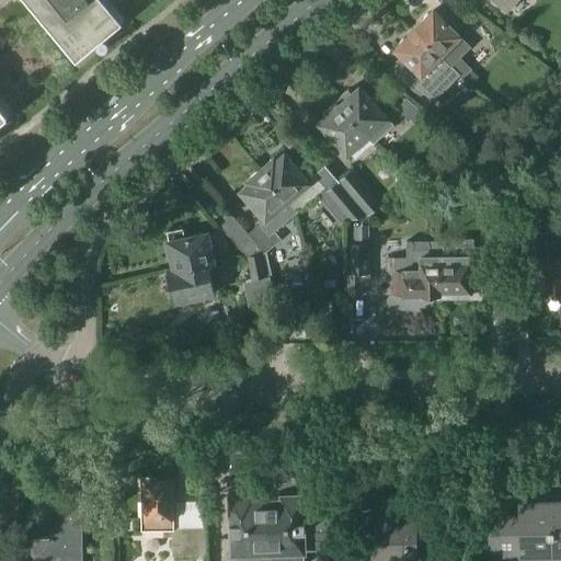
[(26,0),(77,59),(124,21),(105,0),(26,0)]
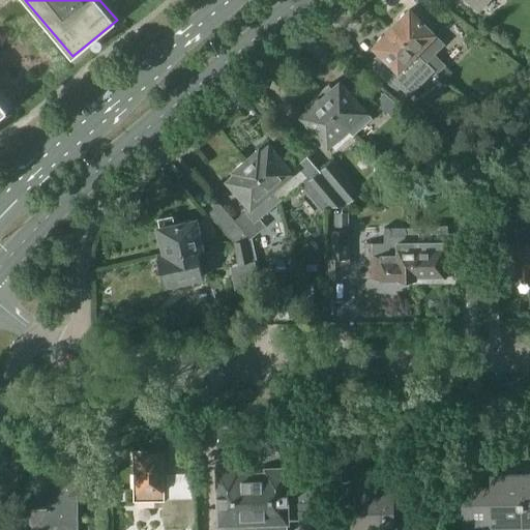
[(468,0),(479,9),(487,0),(468,0)]
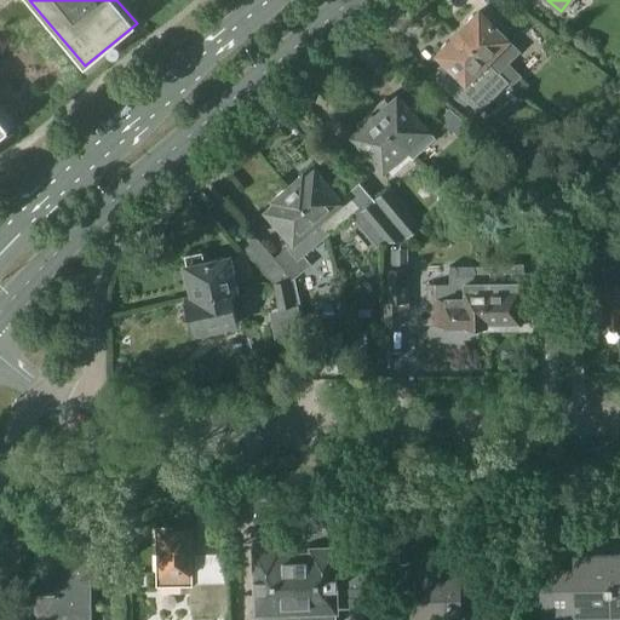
[(458,35),(509,84),(521,95),(529,86),(507,64),(521,51),(492,24),(480,12),(477,16),(474,16),(468,21),(469,24),(459,34),(458,35)]
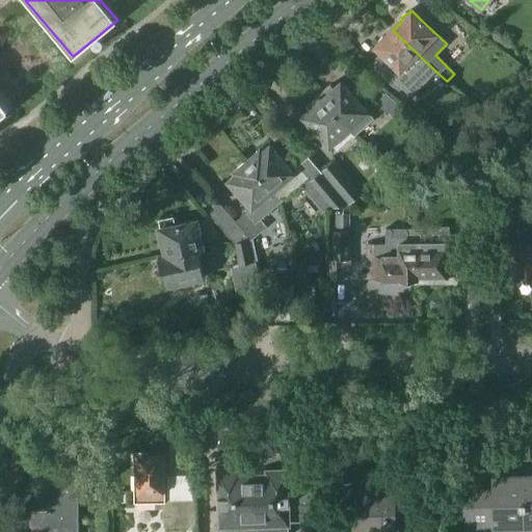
[(410,97),(436,72),(393,30),(387,36),(383,36),(379,41),(379,44),(376,48),(386,57),(373,69),(391,85),(399,90),(401,88),(410,97)]
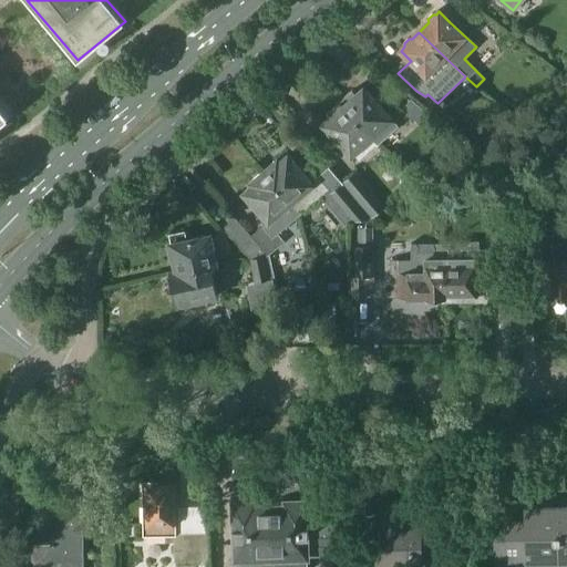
[(340,102),(372,138),(393,121),(364,88),(357,94),(353,91),(340,102)]
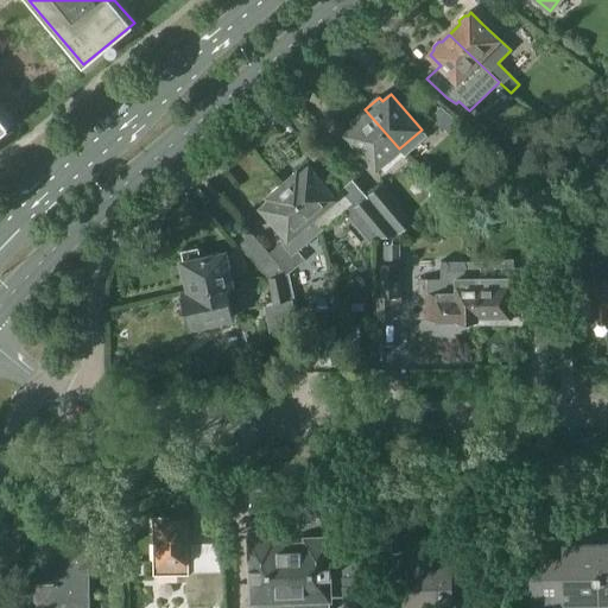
[(439,107),(430,119),(454,138),(463,125),(439,107)]
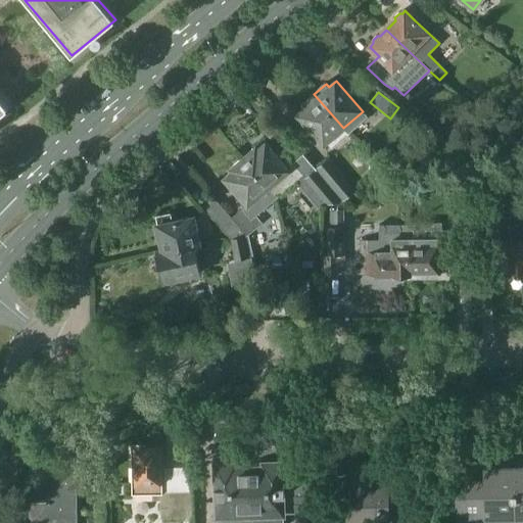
[(324,145),(343,128),(314,94),(301,105),(304,108),(297,114),(324,145)]
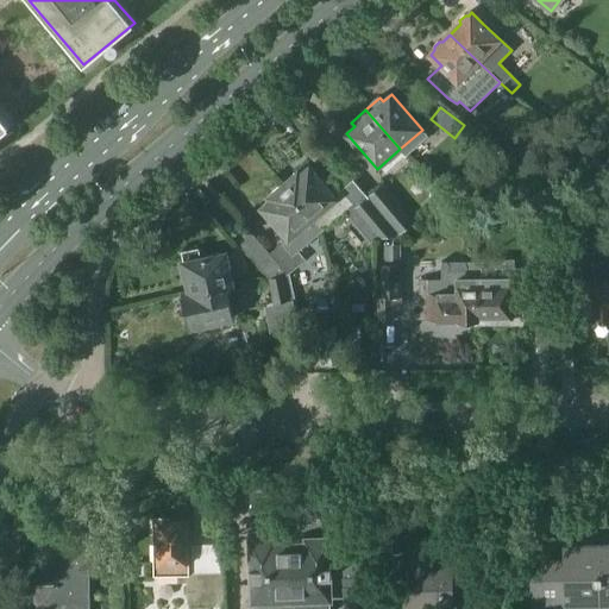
[(283,183),(322,231),(353,205),(343,193),(337,199),(309,167),(301,174),(299,171),(283,183)]
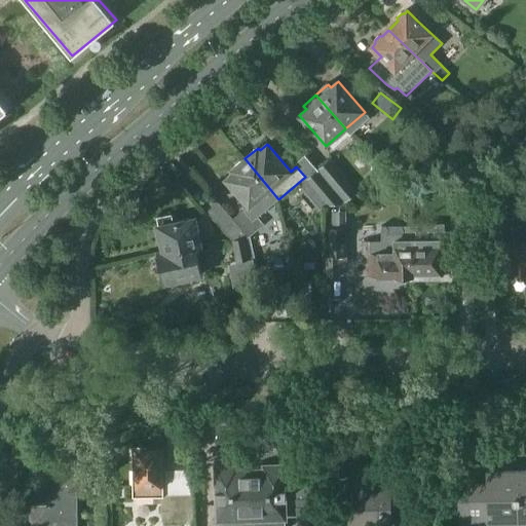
[(231,170),(234,173),(224,181),(256,218),(278,199),(245,158),(231,170)]
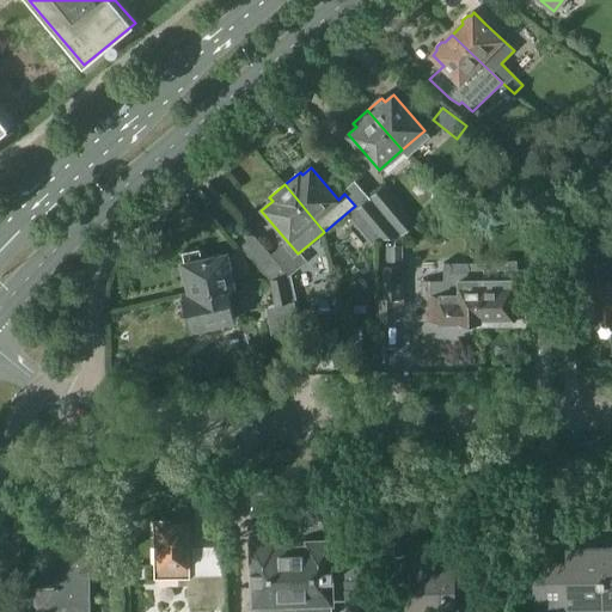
[(384,187),(371,200),(401,236),(416,222),(384,187)]
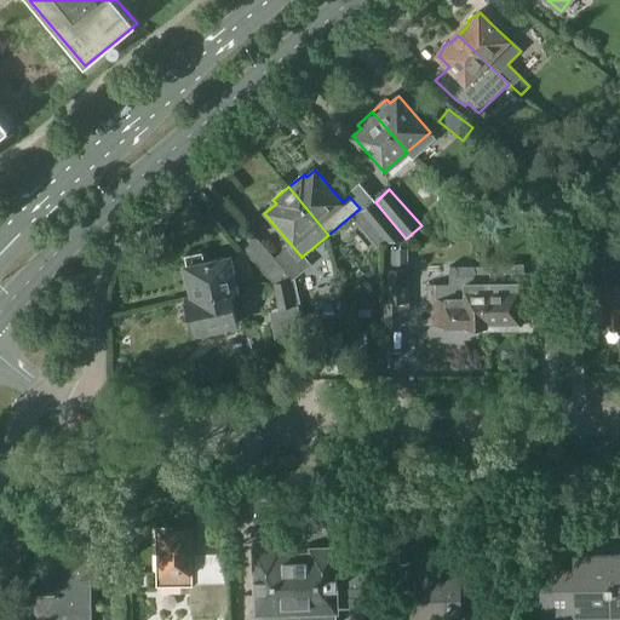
[(361,214),(384,241),(406,239),(375,202),(361,214)]
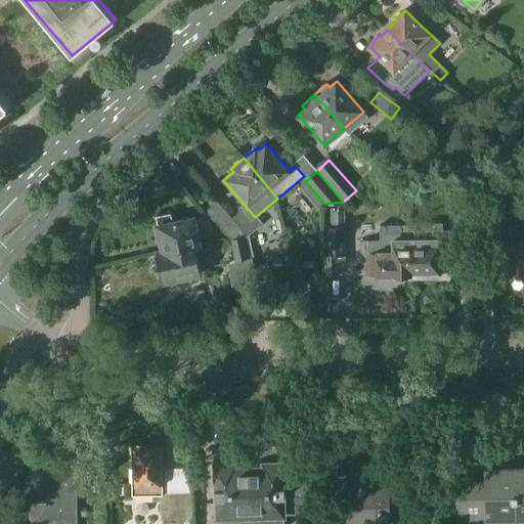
[(248,236),(231,218),(215,200),(204,209),(230,239),(244,237),(248,236)]
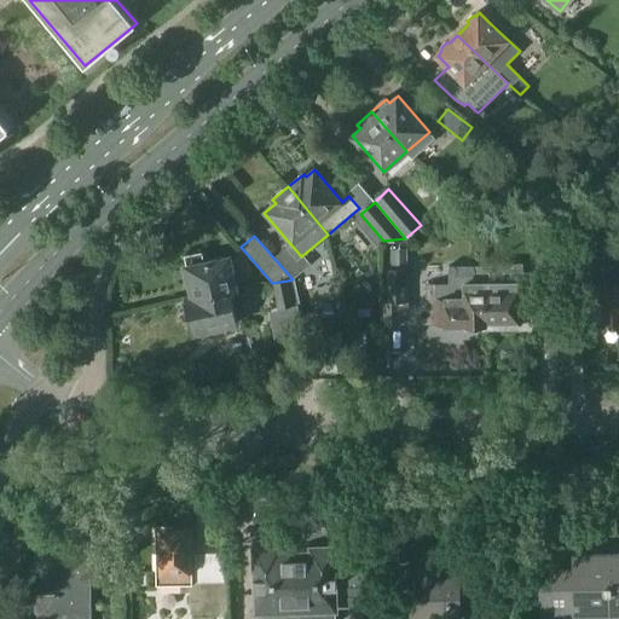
[(273,258),(293,279),(307,267),(288,246),(273,258)]
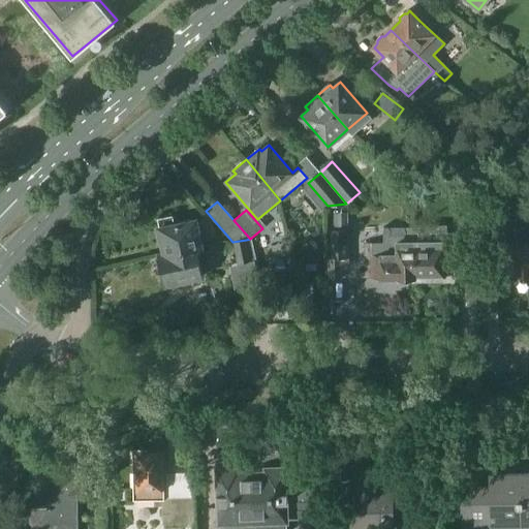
[(329,213),(330,257),(341,257),(348,257),(348,229),(346,229),(346,213),(329,213)]
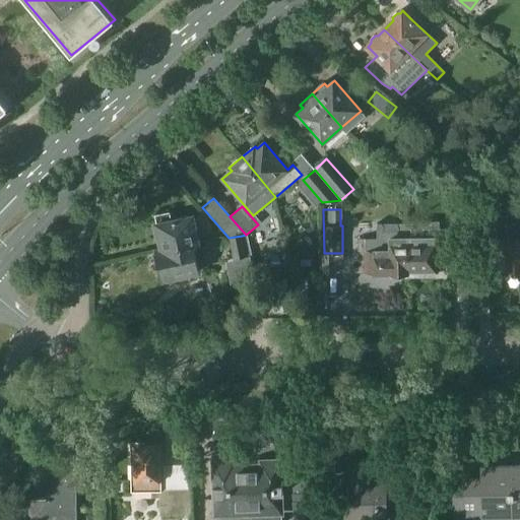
[(163,252),(194,245),(199,244),(193,216),(189,217),(185,216),(181,219),(172,221),(171,212),(155,215),(157,223),(156,224),(157,226),(155,230),(156,237),(160,240),(163,249),(161,250),(163,252)]
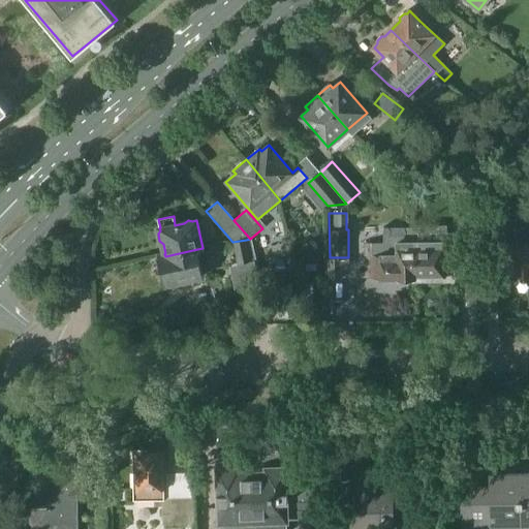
[(412,225),(412,226),(413,242),(414,279),(443,278),(443,266),(452,266),(452,255),(456,255),(456,241),(446,241),(446,225),(412,225)]
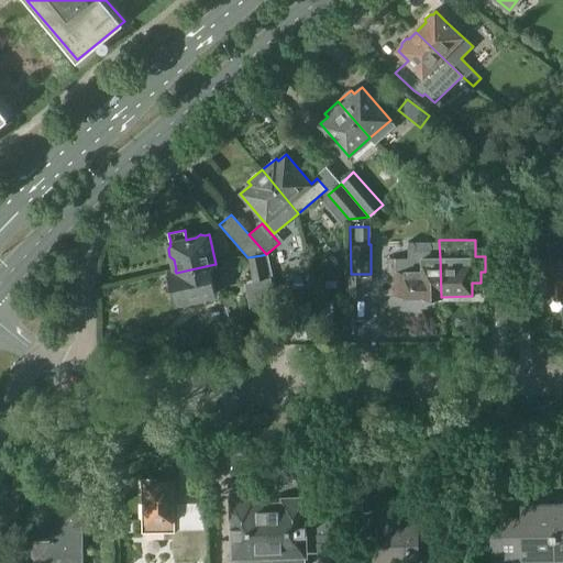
[(409,257),(388,258),(389,296),(423,296),(423,297),(424,297),(427,297),(427,299),(438,299),(439,297),(441,297),(440,257),(439,241),(408,242),(409,257)]
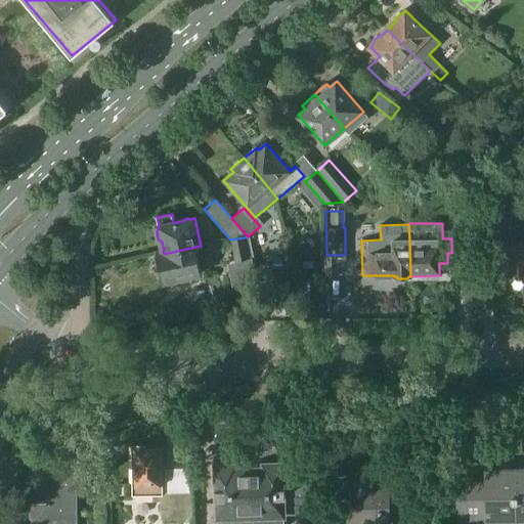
[(523,226),(515,227),(512,230),(512,238),(505,238),(505,260),(496,260),(496,273),(494,273),(494,275),(516,274),(518,277),(523,276),(523,226)]
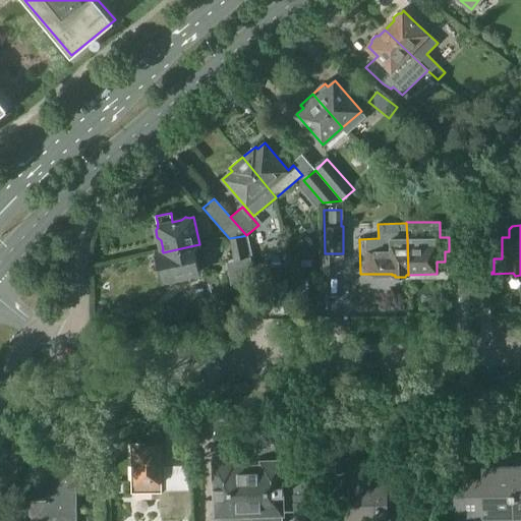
[(234,261),(247,257),(242,236),(229,238),(234,261)]
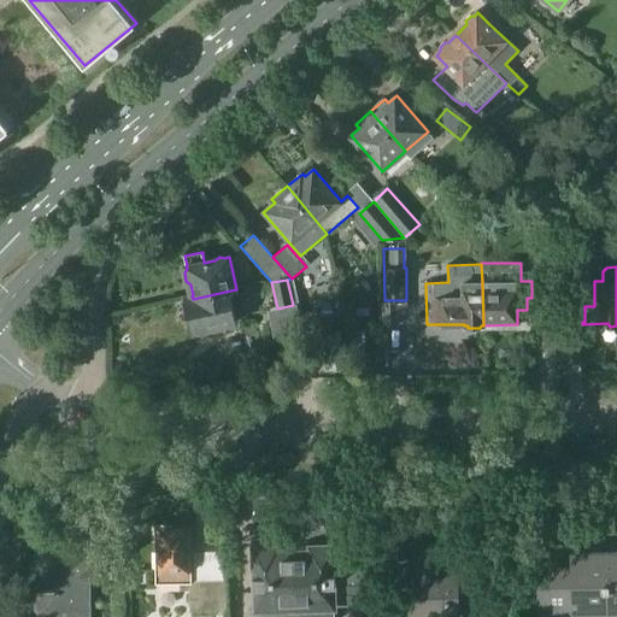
[(193,299),(192,297),(187,298),(187,301),(182,303),(186,318),(191,317),(194,331),(236,323),(230,291),(193,299)]
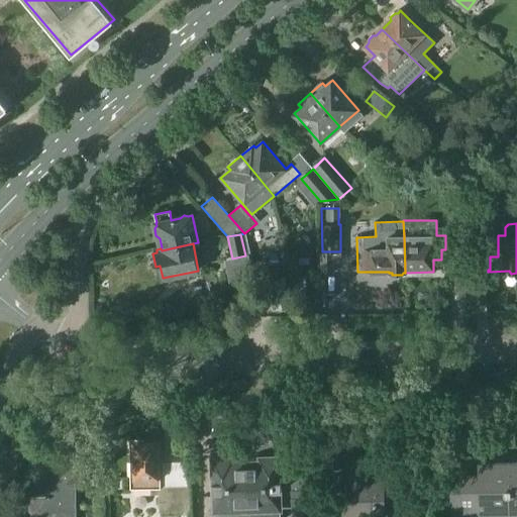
[(322,272),(334,272),(333,251),(322,251),(322,272)]
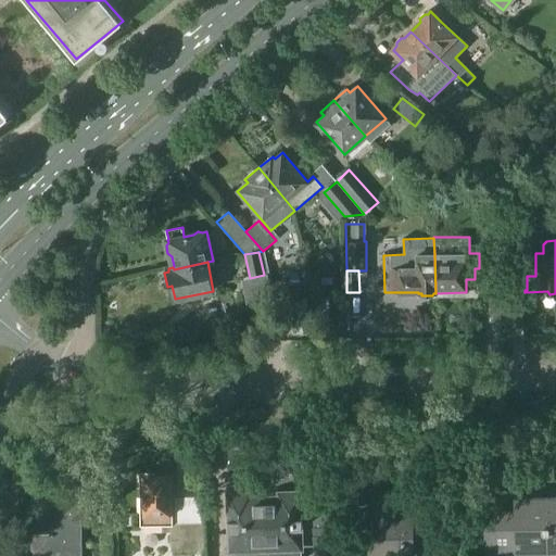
[(328,323),(328,300),(316,300),(317,323),(328,323)]
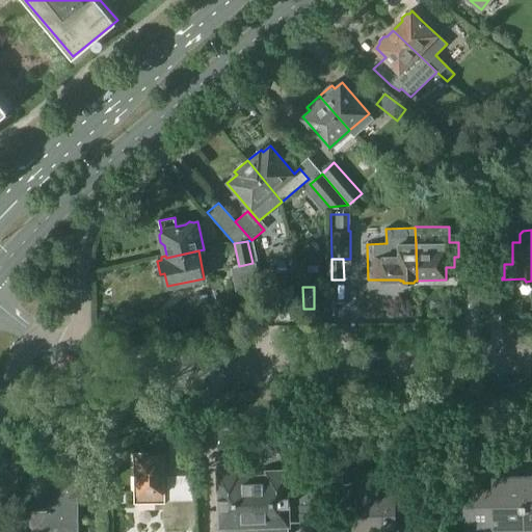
[(148,453),(134,453),(135,502),(164,502),(164,455),(148,455),(148,453)]
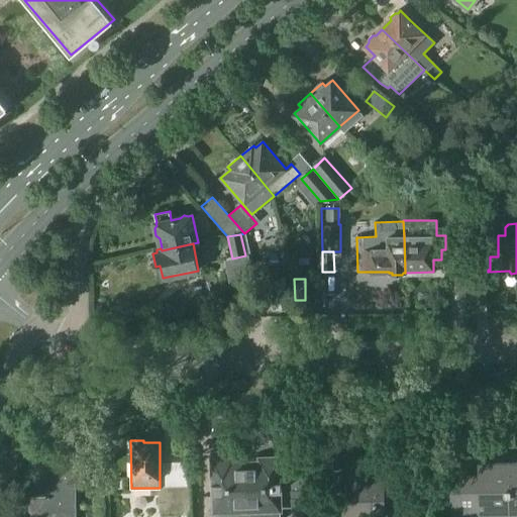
[(280,516),(280,489),(281,489),(281,480),(279,480),(279,456),(261,456),(261,460),(248,460),(246,460),(247,516),(280,516)]
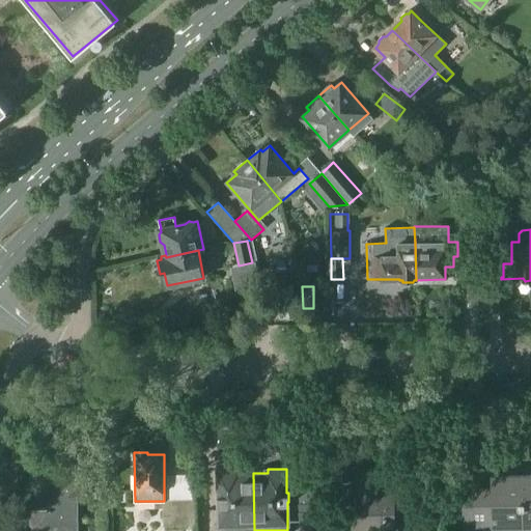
[(393,496),(392,483),(379,481),(379,470),(367,469),(353,472),(354,530),(380,530),(423,530),(423,495),(393,496)]
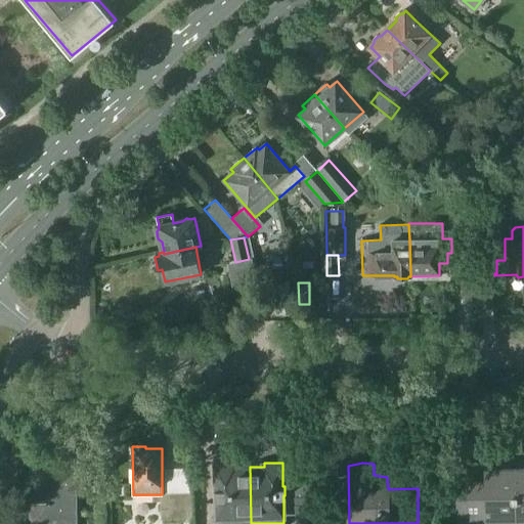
[(218,523),(251,523),(250,467),(248,467),(234,468),(234,464),(216,465),(217,488),(215,488),(215,497),(217,497),(218,523)]
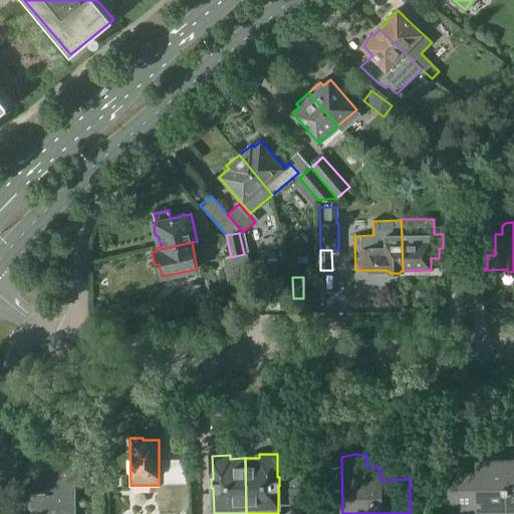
[(50,491),(32,491),(32,513),(72,513),(72,458),(73,458),(73,457),(49,457),(50,491)]
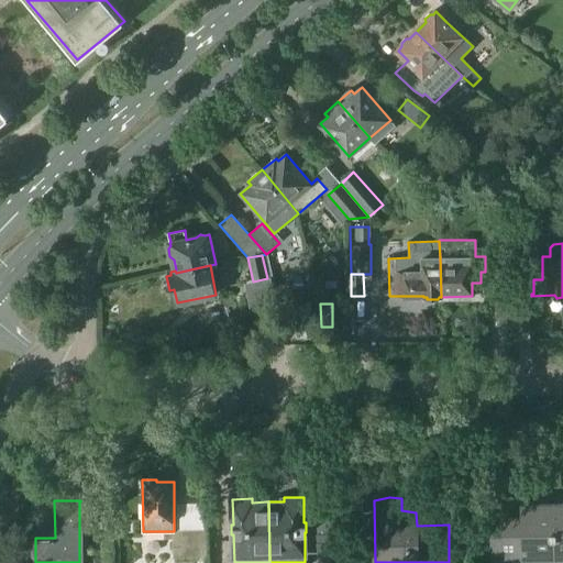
[(562,503),(553,504),(553,560),(562,559),(562,503)]
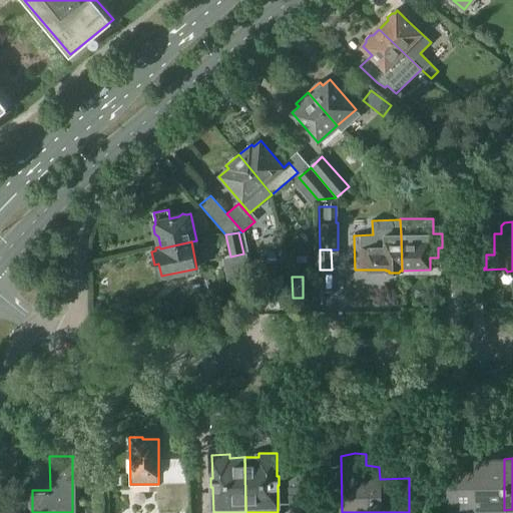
[(449,512),(449,509),(476,509),(476,510),(504,510),(504,459),(488,459),(488,460),(476,461),(476,479),(430,480),(430,512),(449,512)]
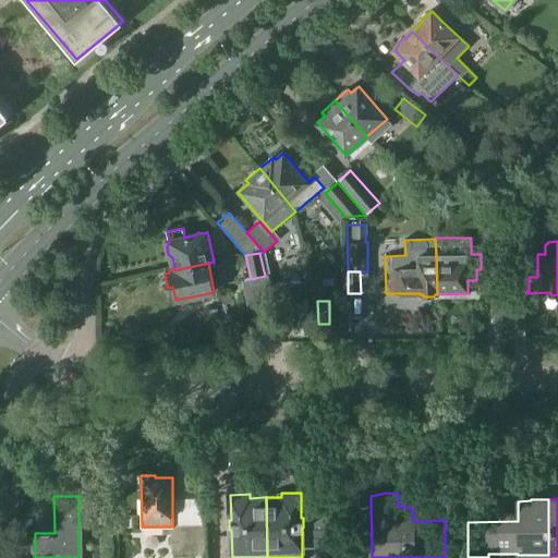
[(173,525),(173,530),(173,554),(205,554),(205,525),(173,525)]
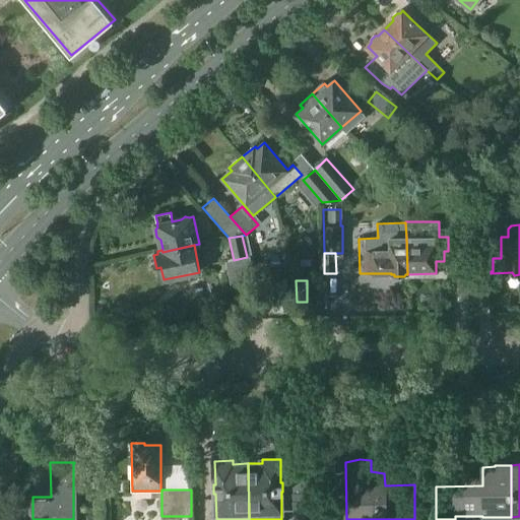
[(293,517),(306,516),(305,496),(293,496),(293,517)]
